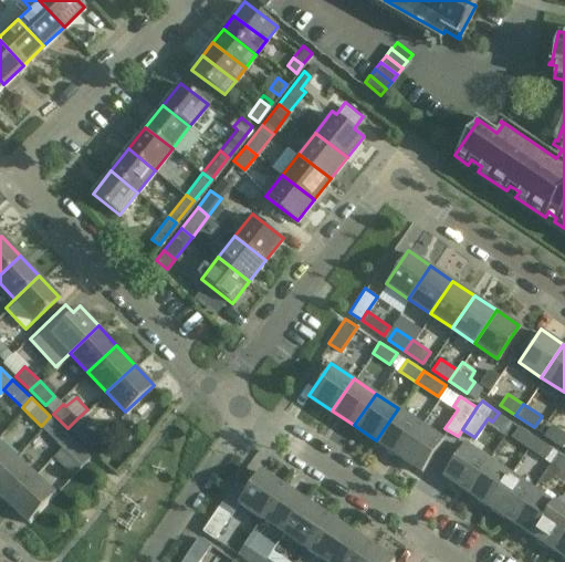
[(376,440),(398,456),(420,424),(398,408),(376,440)]
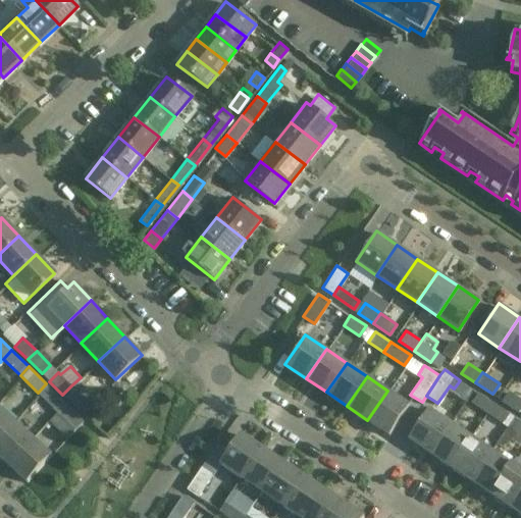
[(46,383),(38,393),(52,407),(61,398),(46,383)]
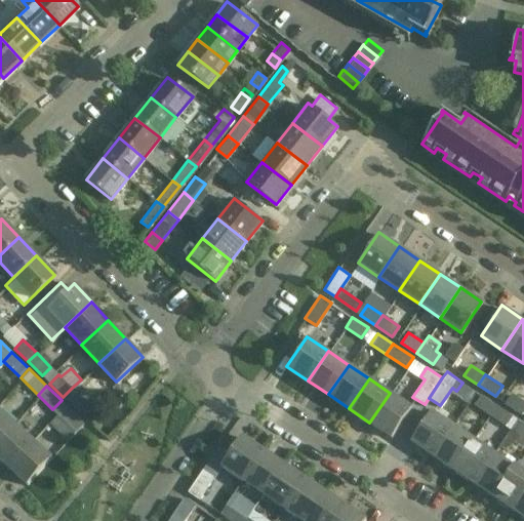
[(63,397),(87,421),(96,412),(72,388),(63,397)]
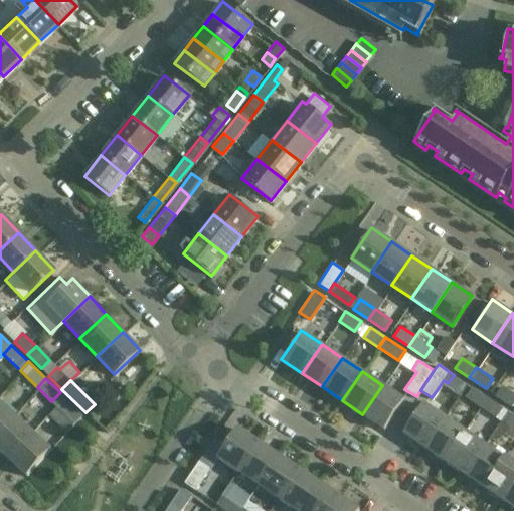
[(495,394),(511,405),(513,399),(513,392),(501,384),(495,394)]
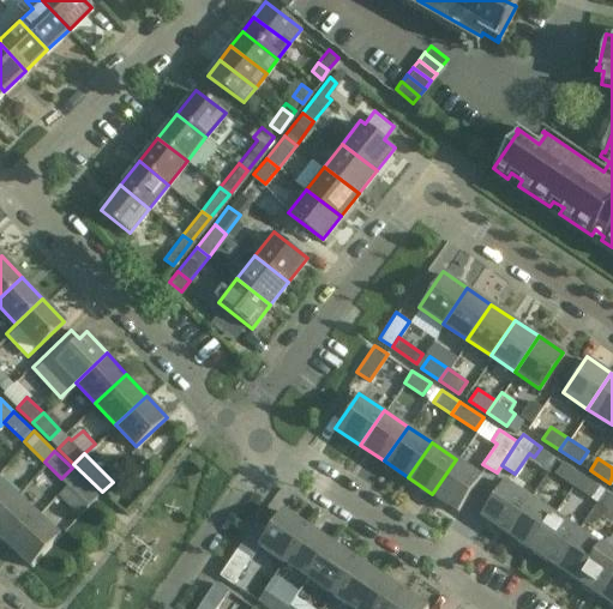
[(457,511),(480,476),(456,459),(432,494),(457,511)]
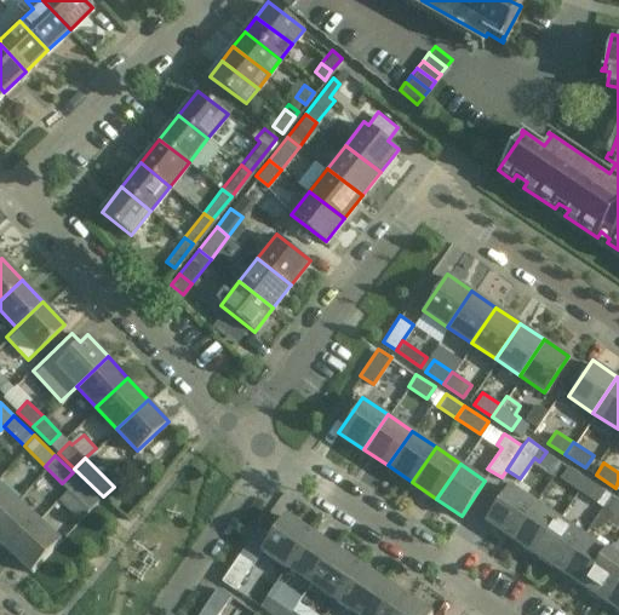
[(577,488),(585,476),(568,464),(560,476),(577,488)]
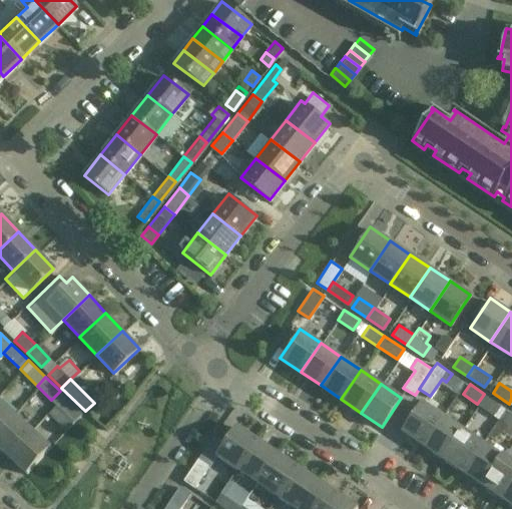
[(477,404),(494,415),(500,405),(484,394),(477,404)]
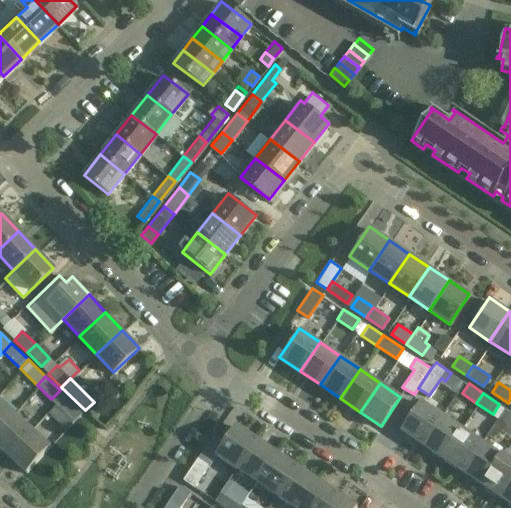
[(59,407),(73,421),(81,412),(67,398),(59,407)]
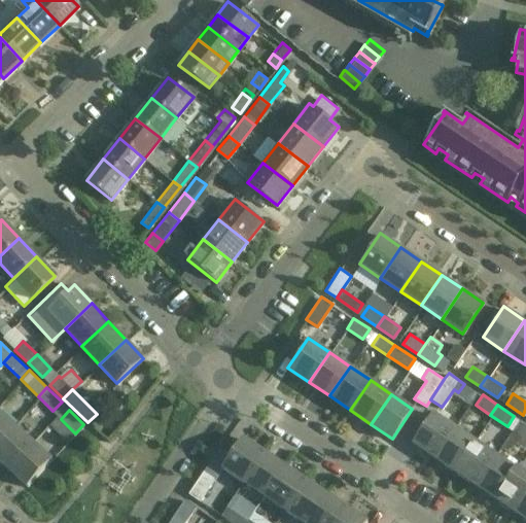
[(412,442),(433,456),(454,425),(432,411),(412,442)]
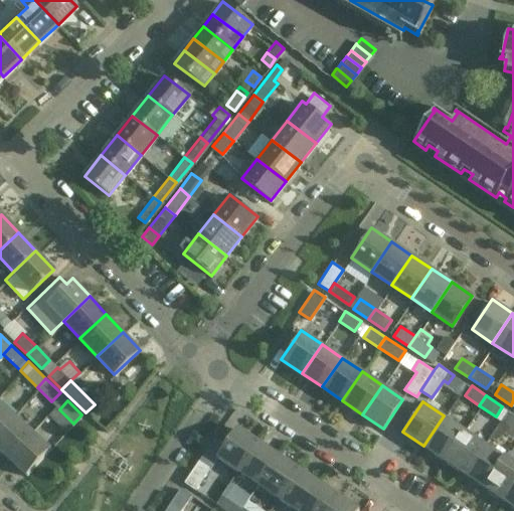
[(0,429),(13,414),(0,402),(0,429)]
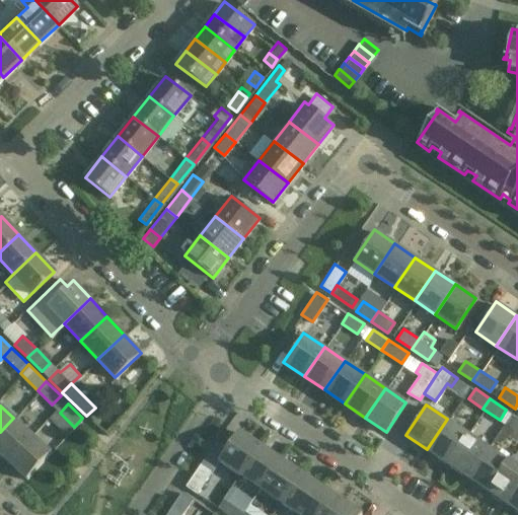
[(509,426),(517,432),(517,417),(515,416),(509,426)]
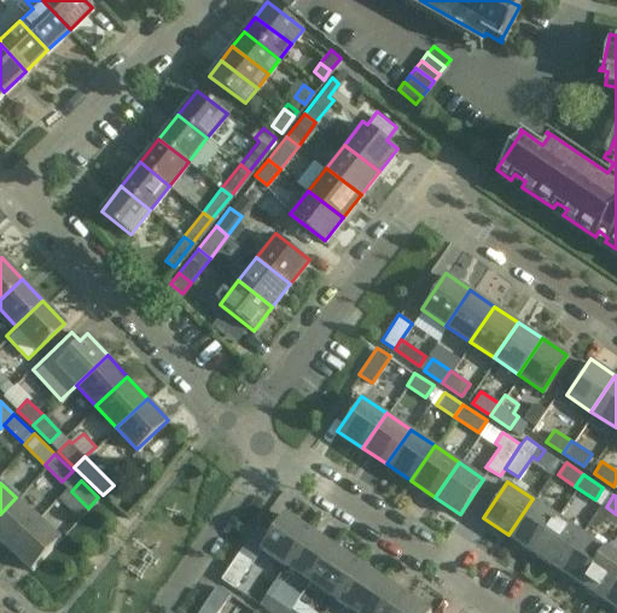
[(16,497),(0,514),(0,541),(9,548),(36,517),(16,497)]
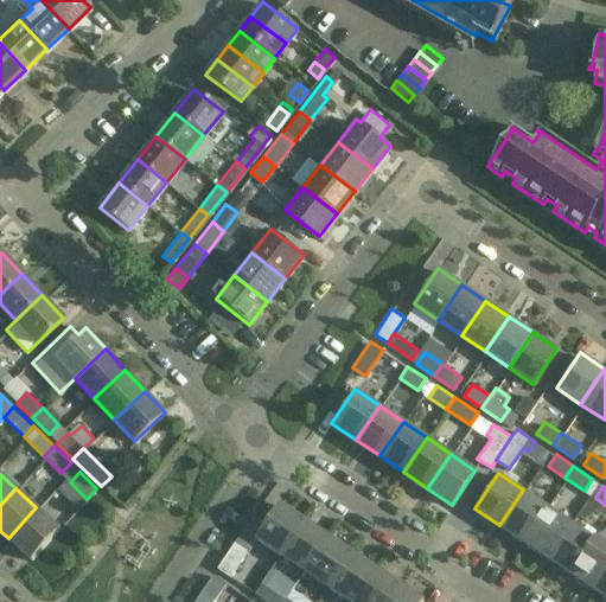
[(523,540),(547,506),(523,490),(499,525),(523,540)]
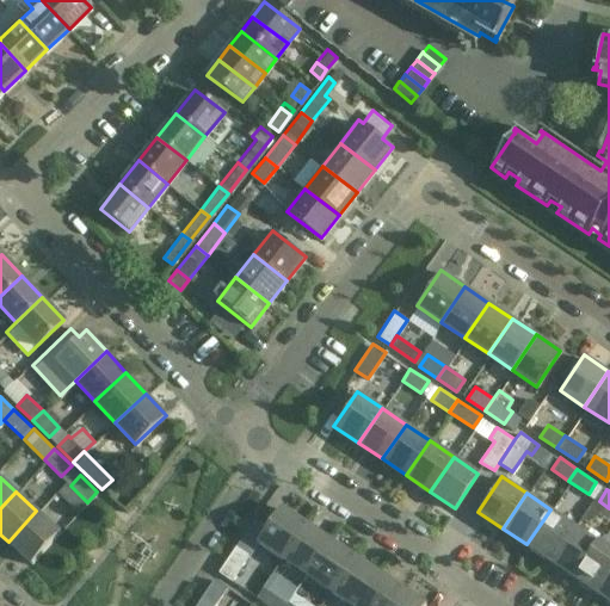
[(306,523),(281,506),(257,540),(282,557),(306,523)]
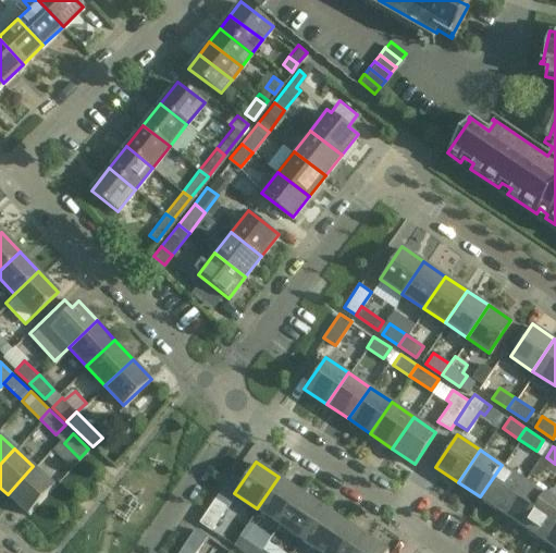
[(502,465),(480,496),(502,511),(523,479),(502,465)]
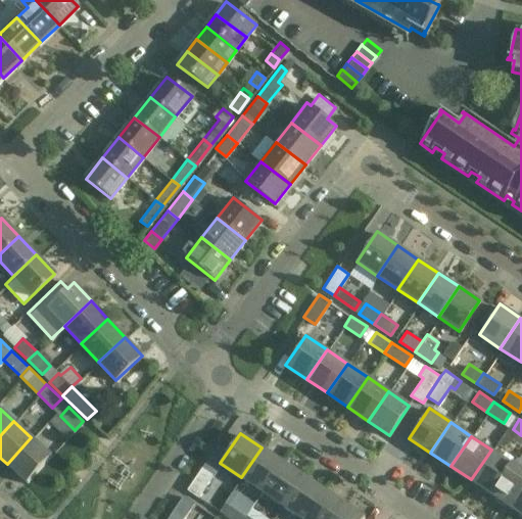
[(27,482),(50,456),(31,437),(7,464),(27,482)]
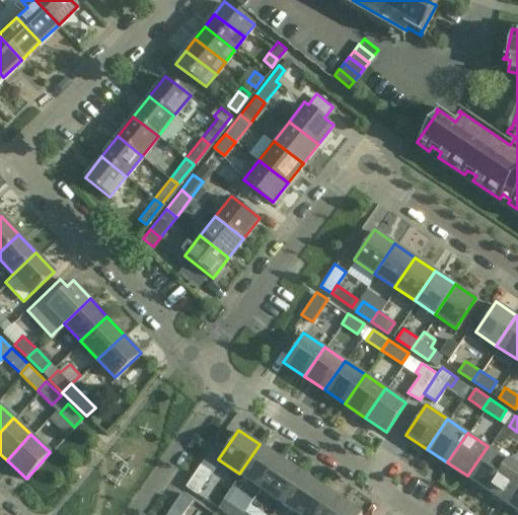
[(260,444),(239,473),(259,488),(279,457),(260,444)]
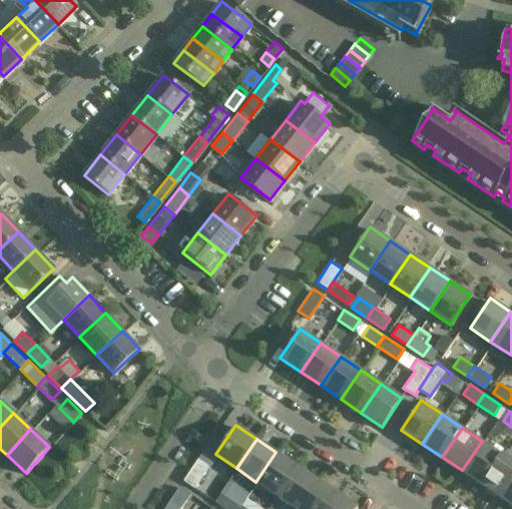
[(482,441),(462,470),(482,484),(502,455),(482,441)]
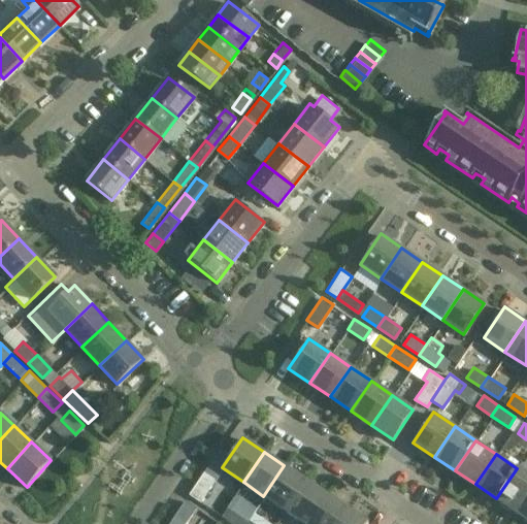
[(263,496),(284,510),(304,480),(284,465),(263,496)]
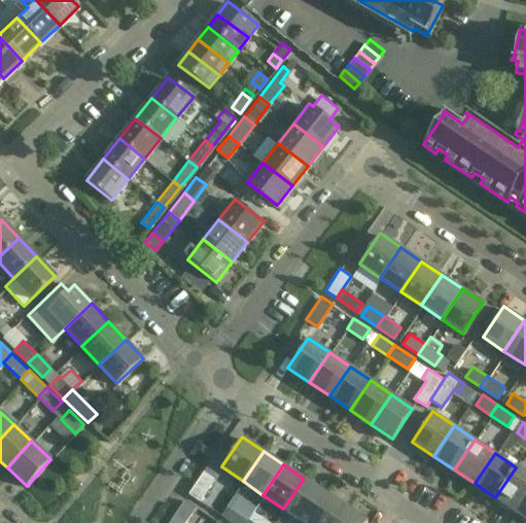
[(516,511),(525,496),(525,474),(516,467),(495,497),(516,511)]
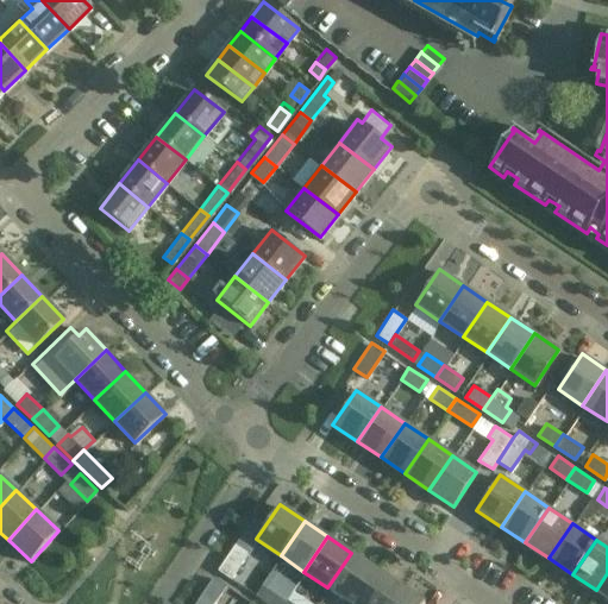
[(248,553),(234,545),(218,570),(230,578),(248,553)]
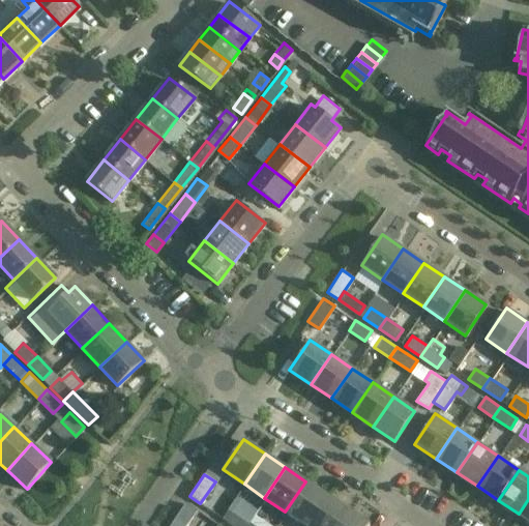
[(285,512),(305,525),(326,495),(305,481),(285,512)]
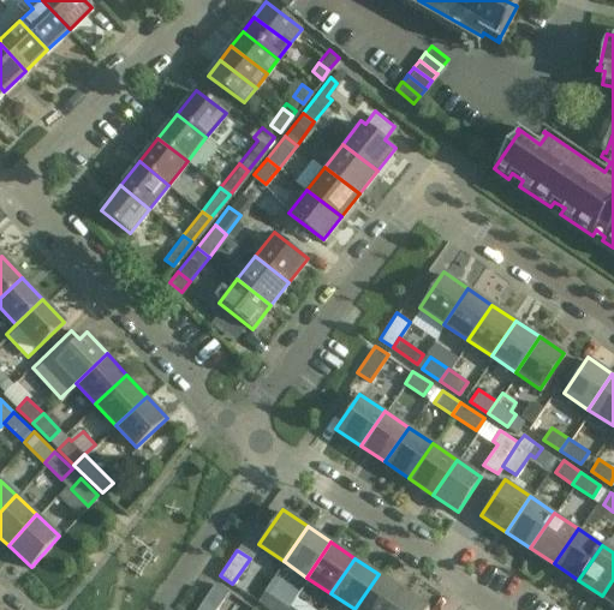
[(355,609),(388,609),(403,591),(379,574),(355,609)]
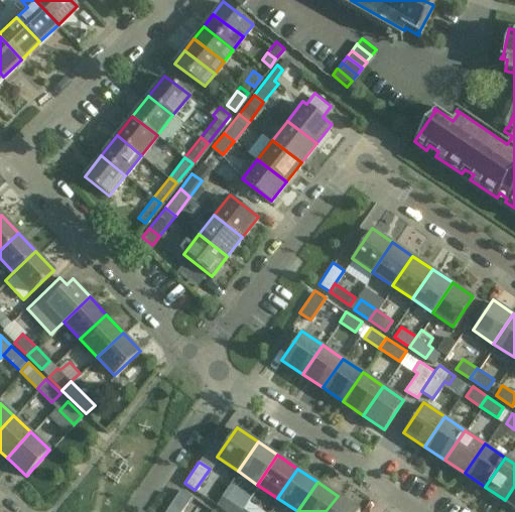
[(514,486),(505,500),(514,506),(514,486)]
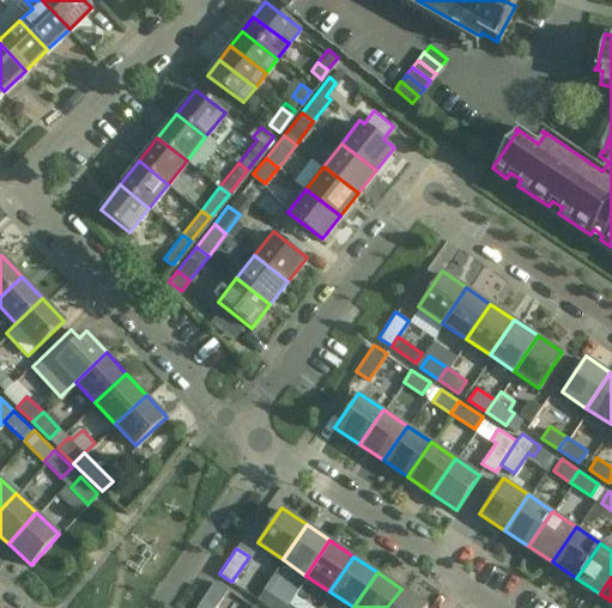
[(214,579),(197,607),(199,607),(213,607),(228,589),(214,579)]
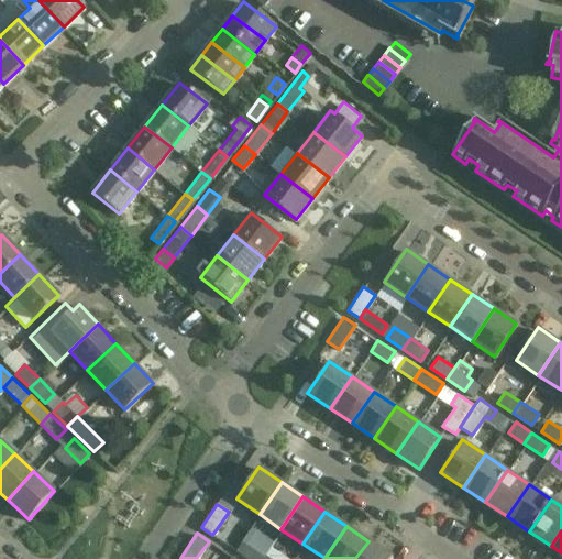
[(235,550),(248,558),(260,558),(264,554),(242,539),(235,550)]
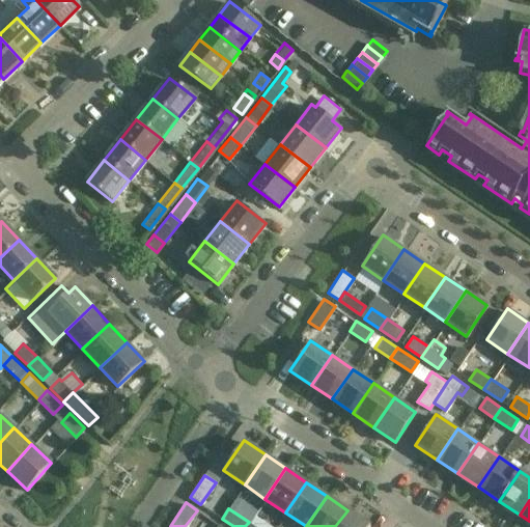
[(347,510),(335,526),(367,526),(369,525),(347,510)]
